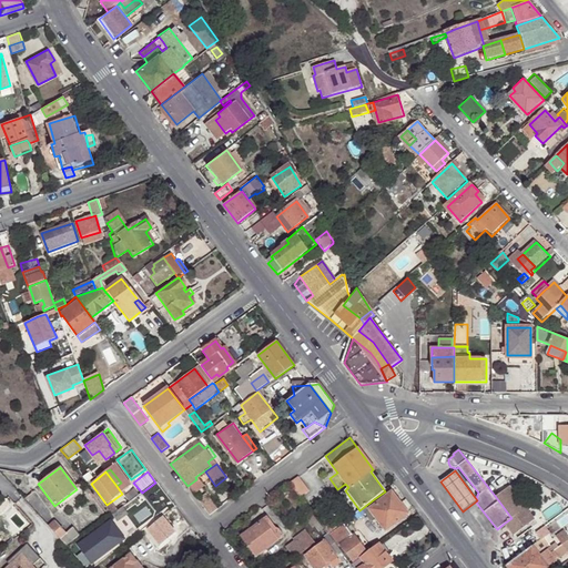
[(81,477),(85,483),(91,479),(87,474),(81,477)]
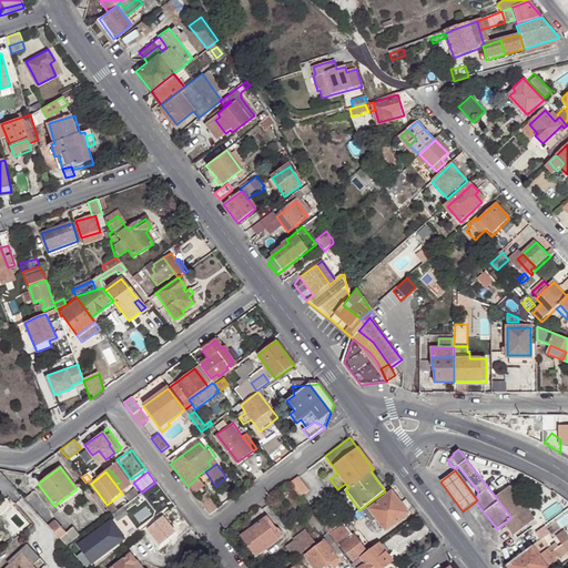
[(297,476),(288,483),(298,496),(308,489),(297,476)]
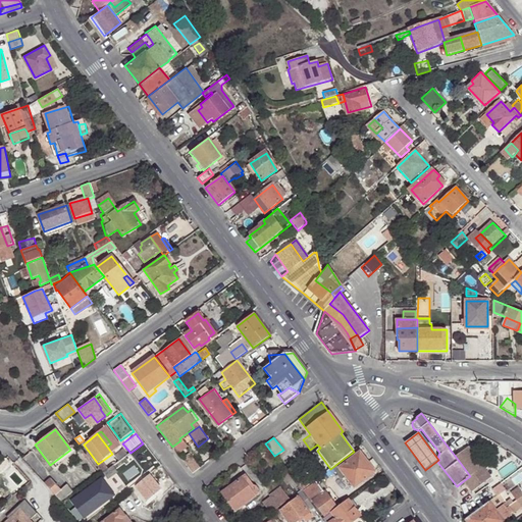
[(187,448),(180,440),(172,447),(177,455),(187,448)]
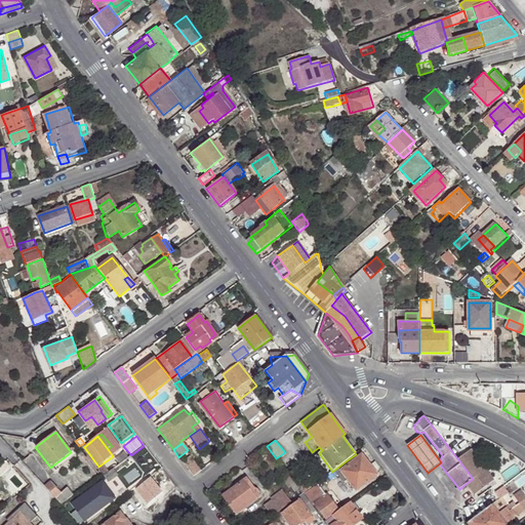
[(159,466),(144,446),(131,455),(128,456),(144,477),(159,466)]
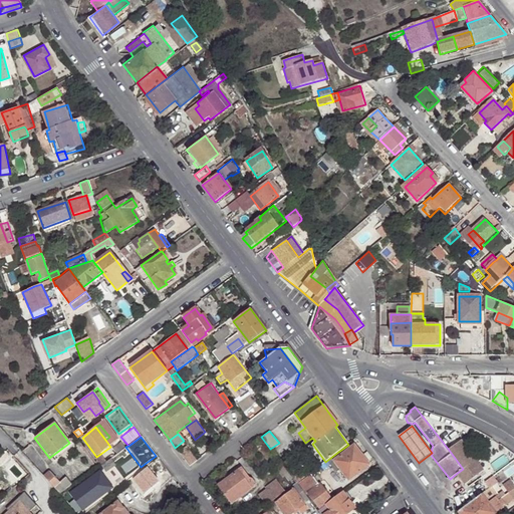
[(484,470),(461,440),(449,450),(463,469),(456,474),(465,485),(484,470)]
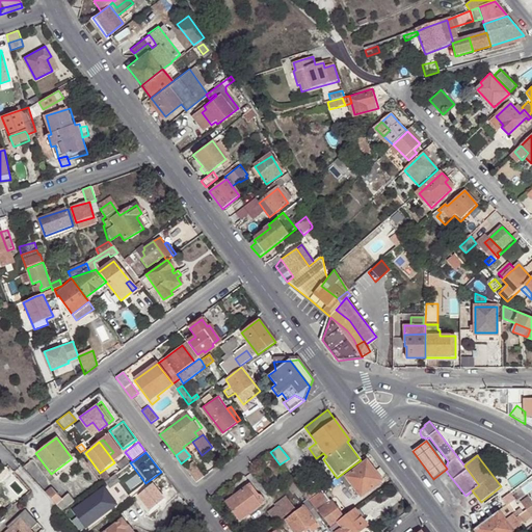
[(75,462),(72,458),(51,474),(54,478),(75,462)]
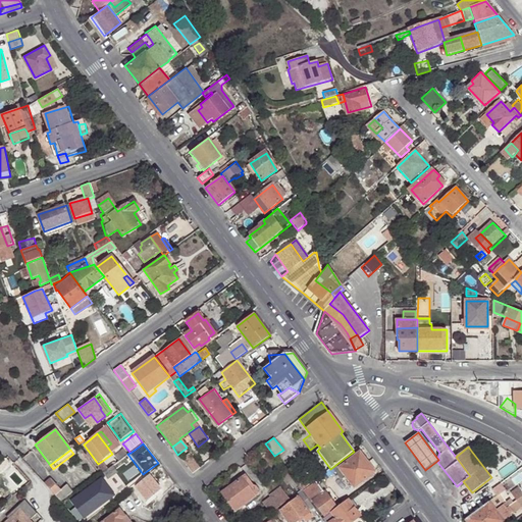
[(357,450),(354,452),(344,459),(348,463),(338,470),(353,489),(374,473),(357,450)]
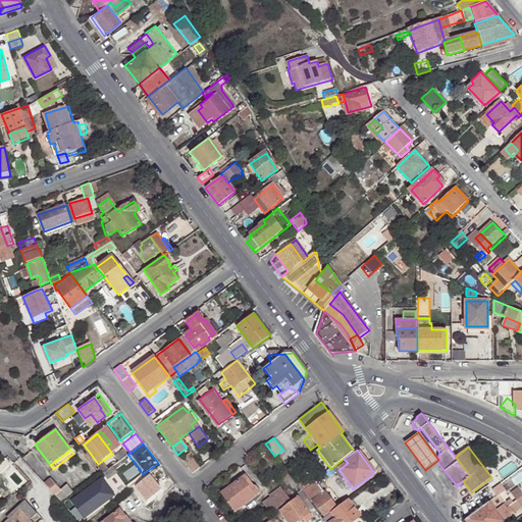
[(312,454),(325,472),(330,469),(317,451),(312,454)]
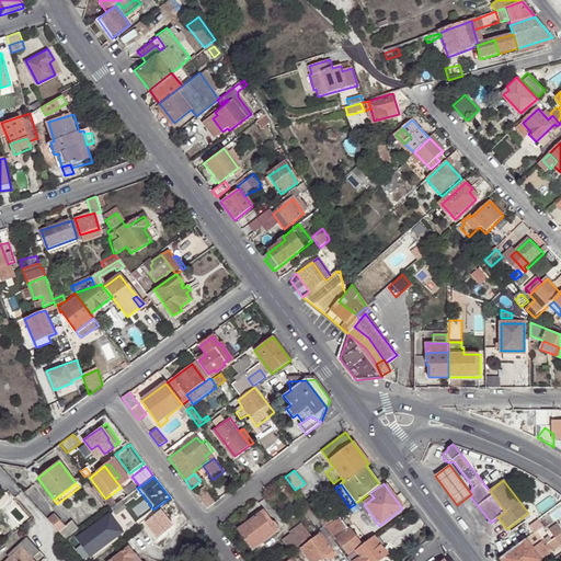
[(202,487),(194,492),(206,508),(214,503),(202,487)]
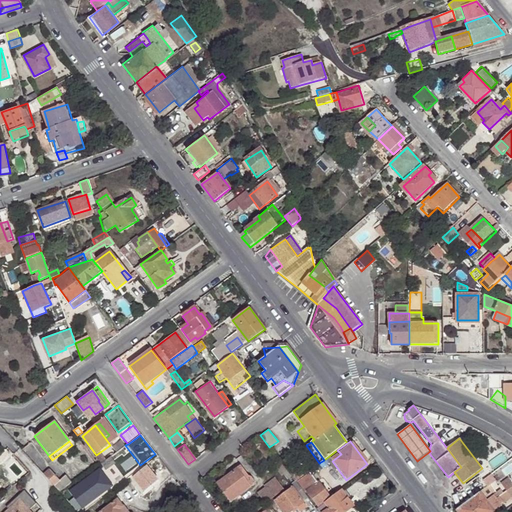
[(94,458),(99,465),(105,460),(100,454),(94,458)]
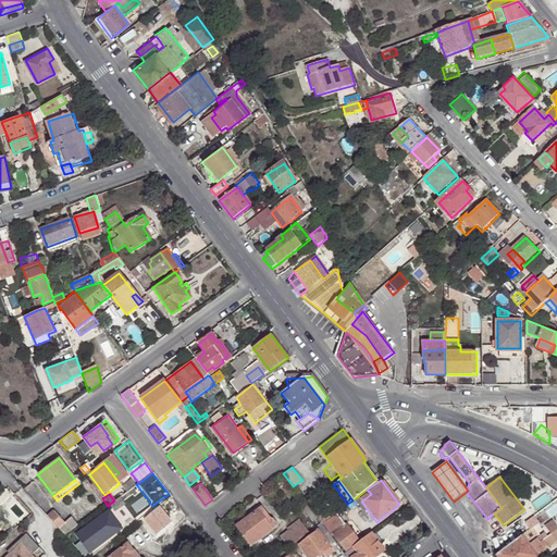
[(333,515),(326,506),(314,514),(321,523),(333,515)]
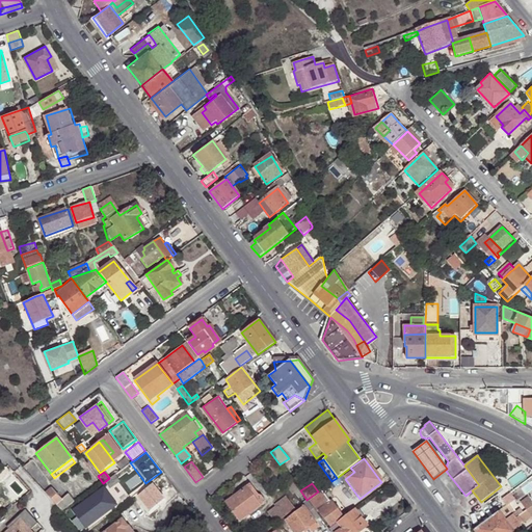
[(56,505),(62,500),(53,486),(45,493),(56,505)]
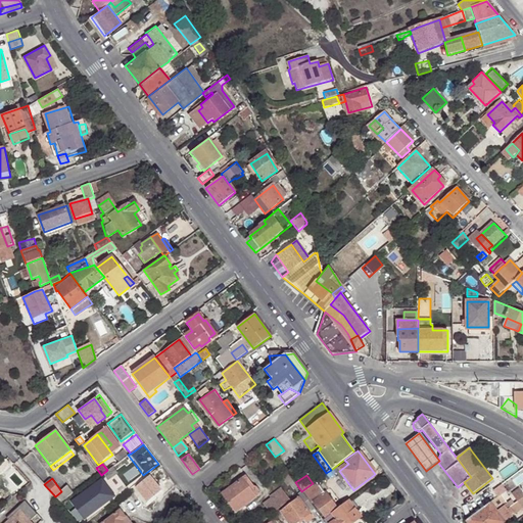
[(255,502),(258,500),(243,479),(221,494),(235,513),(254,498),(255,502)]
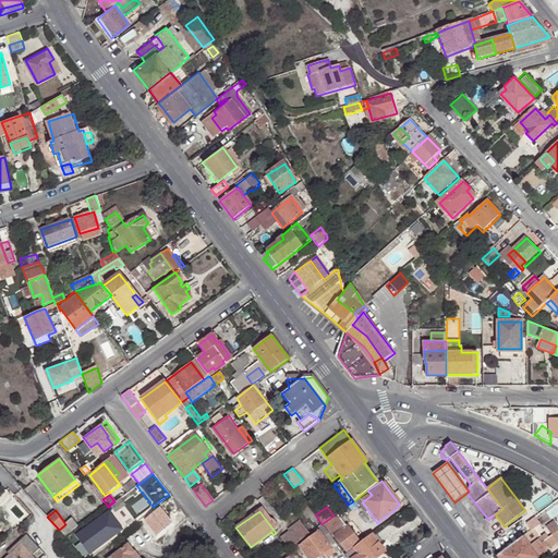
[(338,514),(323,526),(324,528),(332,537),(335,536),(348,554),(355,547),(361,543),(348,525),(347,526),(338,514)]
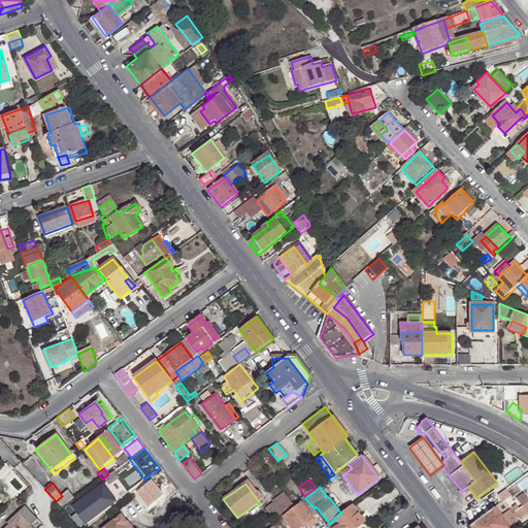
[(274,504),(282,514),(293,504),(286,493),(273,502),(274,504)]
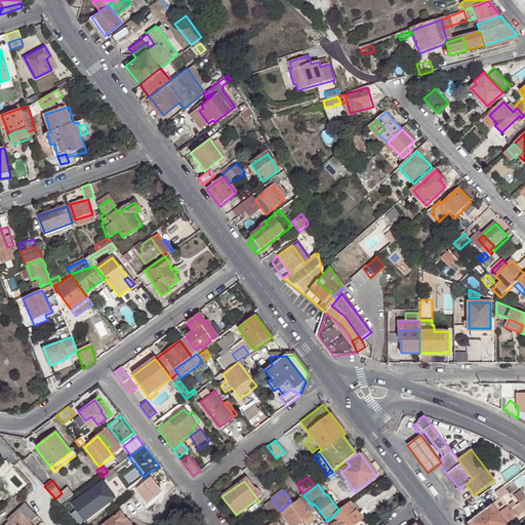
[(72,518),(78,524),(97,511),(85,493),(70,505),(77,514),(72,518)]
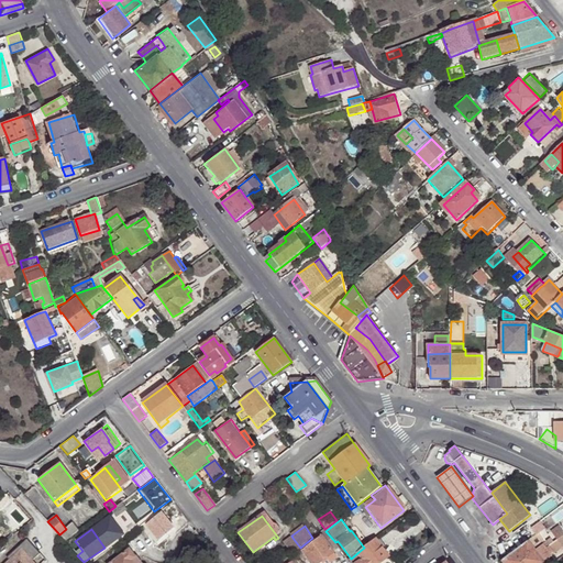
[(327,532),(321,537),(333,553),(340,549),(335,542),(327,532)]
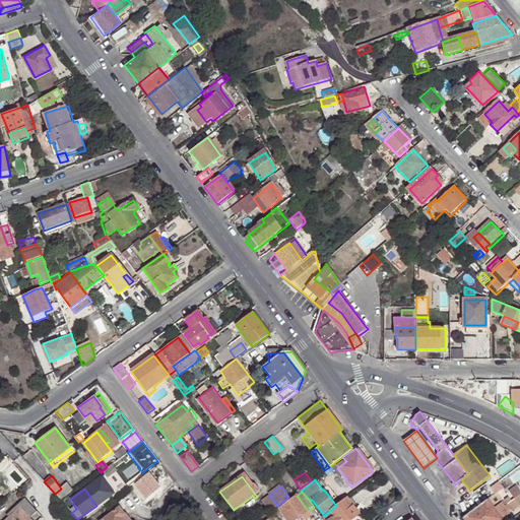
[(506,501),(499,492),(496,494),(500,500),(502,499),(505,502),(506,501)]
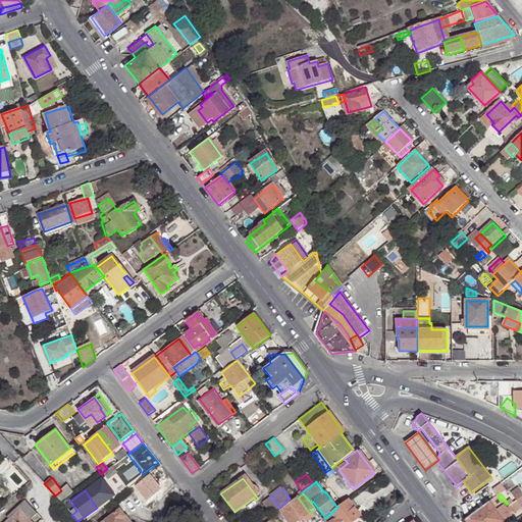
[(32,521),(31,521),(36,517),(44,510),(31,497),(12,513),(14,516),(7,521),(32,521)]
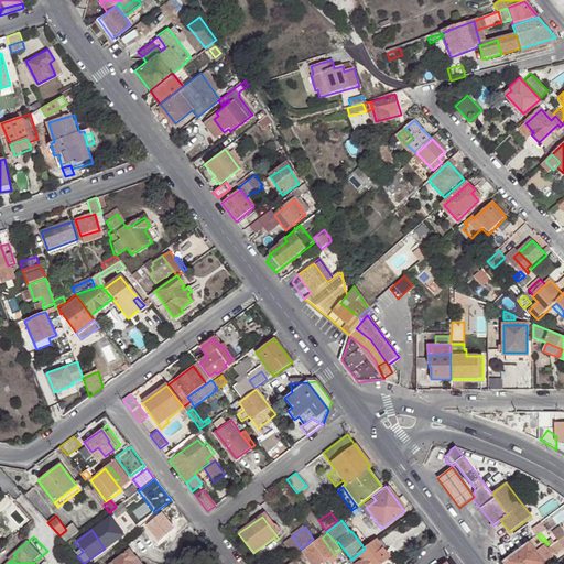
[(320,563),(327,559),(334,554),(322,538),(303,552),(311,563),(320,563)]
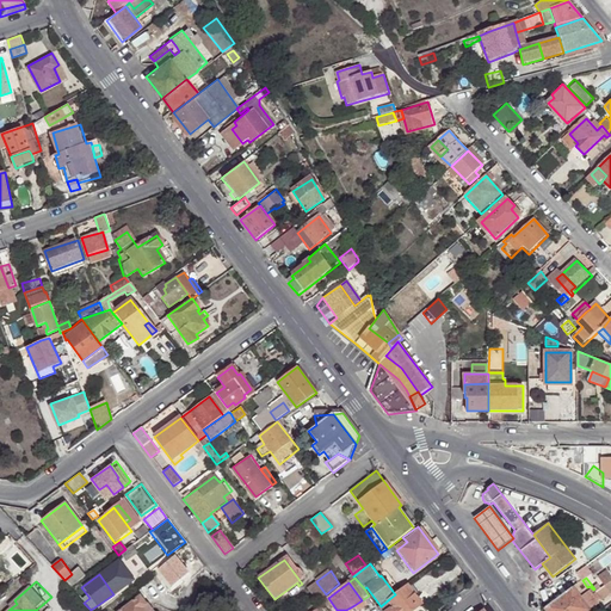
[(315,602),(319,599),(326,594),(318,584),(307,591),(315,602)]
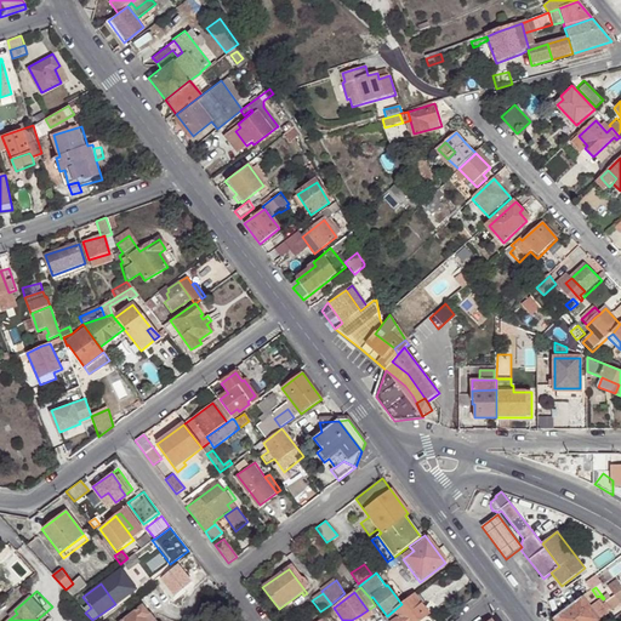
[(415,594),(402,604),(396,609),(400,616),(393,620),(419,620),(429,614),(415,594)]
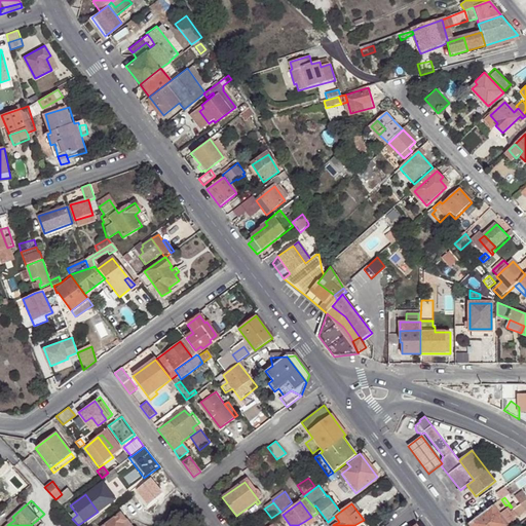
[(508,508),(515,518),(517,517),(513,511),(515,510),(512,506),(511,508),(508,504),(505,505),(508,508)]
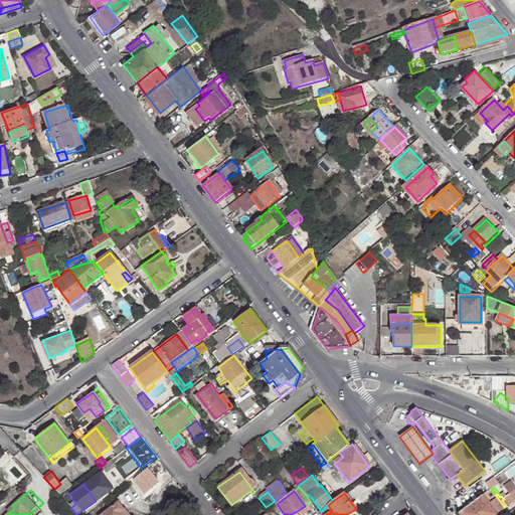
[(514,508),(504,494),(501,496),(504,499),(502,500),(506,506),(504,507),(508,513),(514,508)]
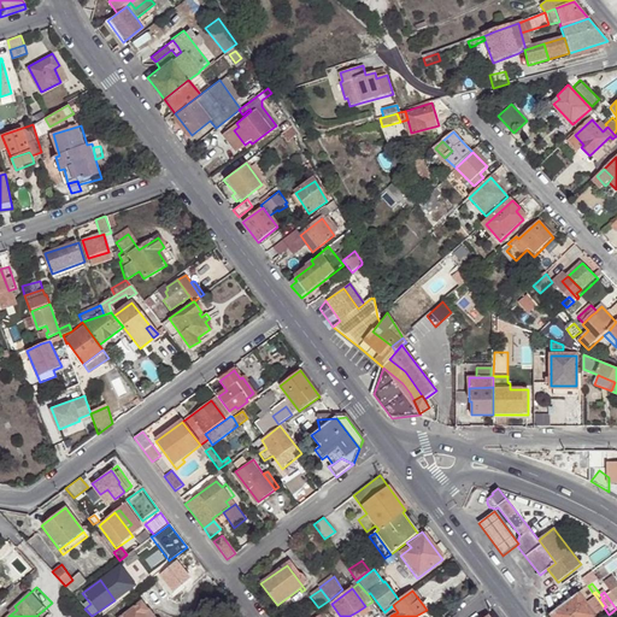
[(580,593),(551,615),(552,616),(605,616),(609,615),(604,607),(595,595),(586,603),(580,593)]
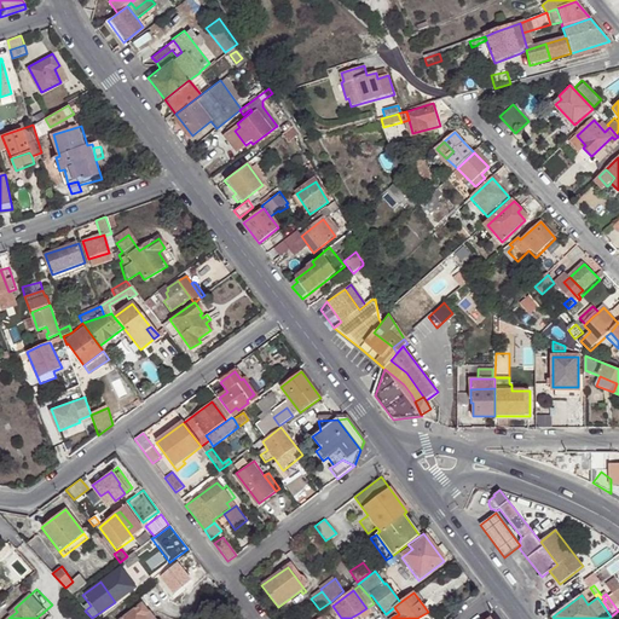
[(154,618),(148,611),(145,612),(139,603),(117,618),(154,618)]
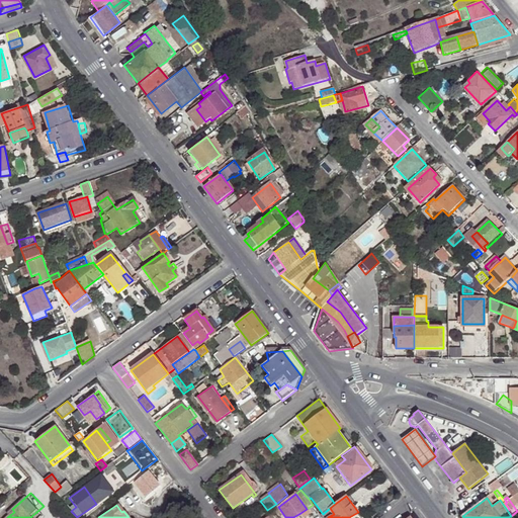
[(300,513),(304,517),(310,513),(307,509),(300,513)]
